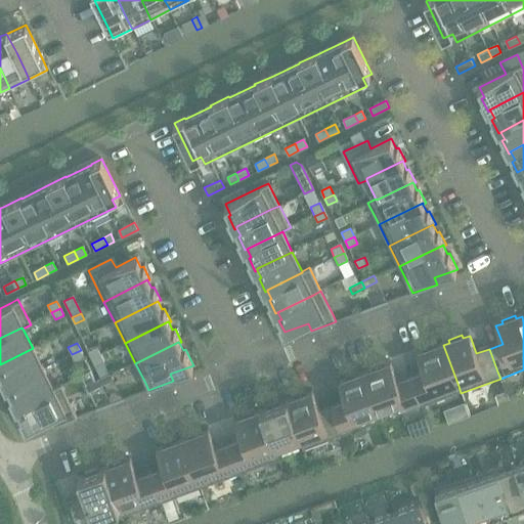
[(424,373),(410,378),(420,400),(422,407),(461,393),(459,386),(443,345),(437,347),(436,345),(423,350),(424,352),(417,354),(424,373)]
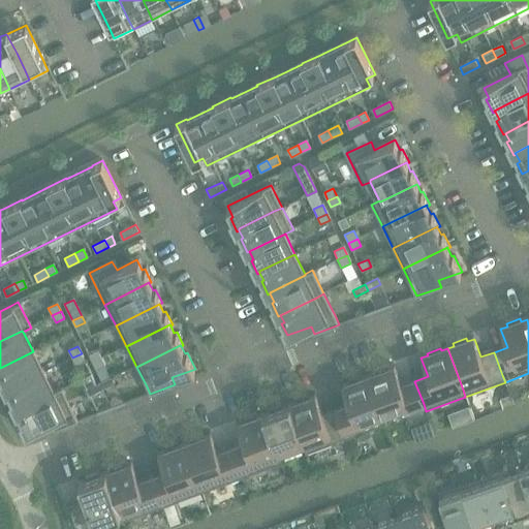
[(101,358),(98,349),(89,354),(93,362),(101,358)]
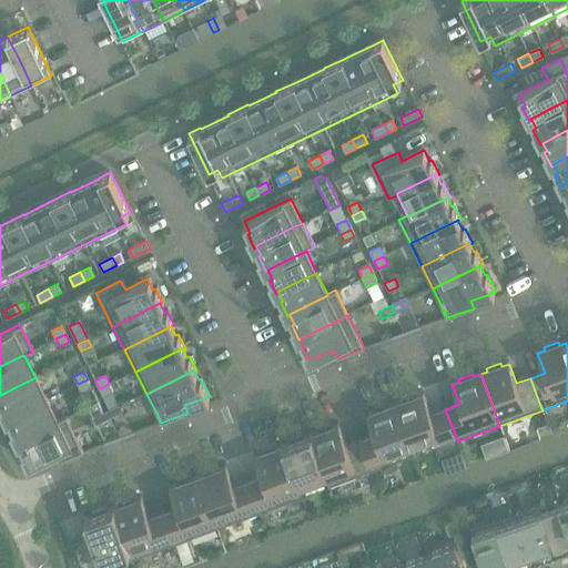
[(0,408),(6,421),(8,419),(47,399),(36,377),(0,395),(0,403),(0,404),(0,408)]
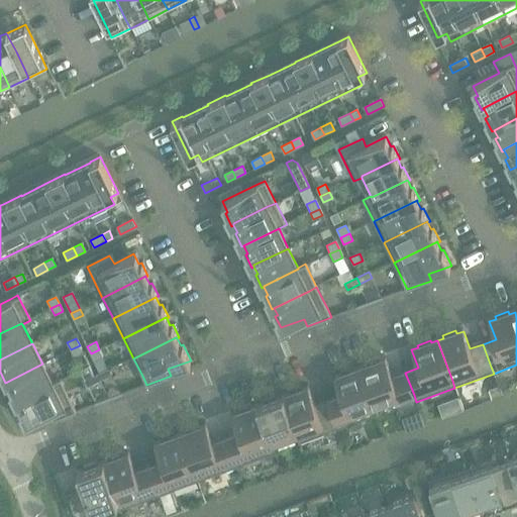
[(83,352),(80,345),(71,349),(74,356),(83,352)]
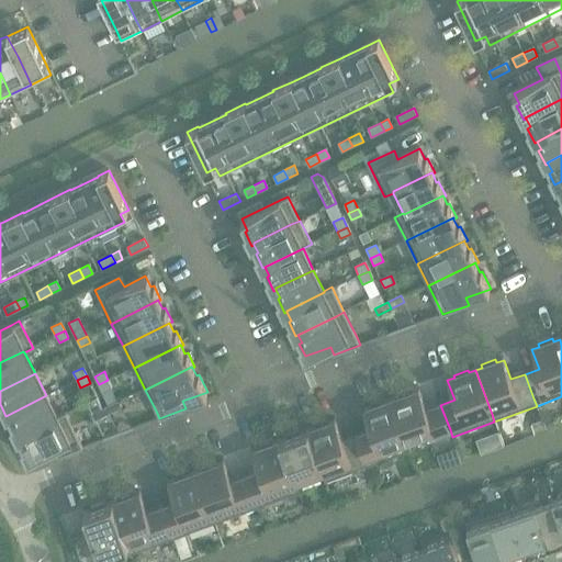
[(108,380),(99,384),(102,392),(112,388),(108,380)]
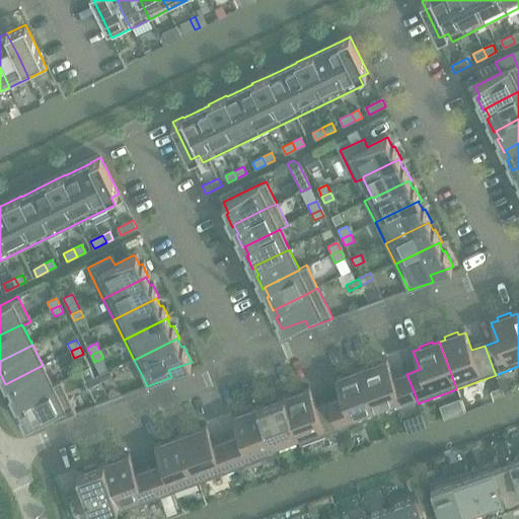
[(403,409),(418,403),(416,396),(406,374),(394,379),(387,361),(380,363),(380,361),(366,366),(367,368),(361,370),(376,411),(377,411),(401,401),(403,409)]
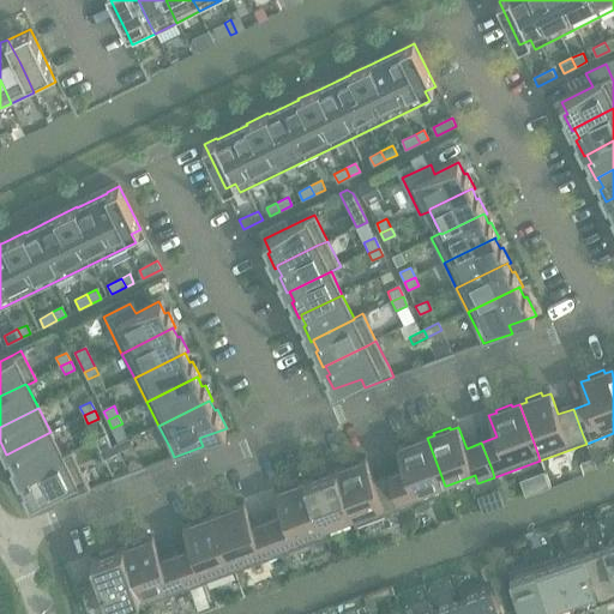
[(19,479),(20,477),(62,457),(62,455),(50,432),(8,453),(13,462),(11,463),(19,479)]
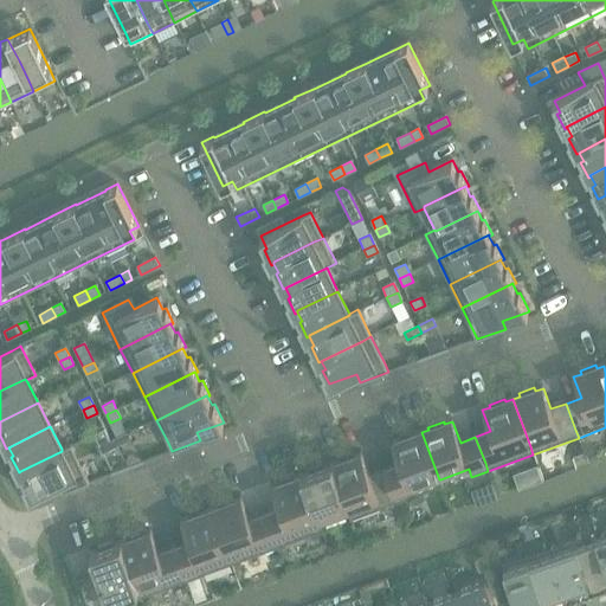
[(114,438),(110,439),(104,429),(92,434),(98,446),(100,445),(103,452),(117,445),(114,438)]
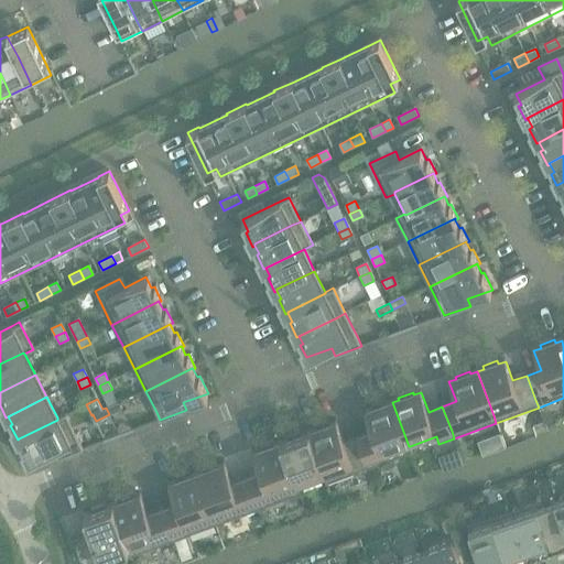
[(122,408),(119,401),(106,408),(109,414),(122,408)]
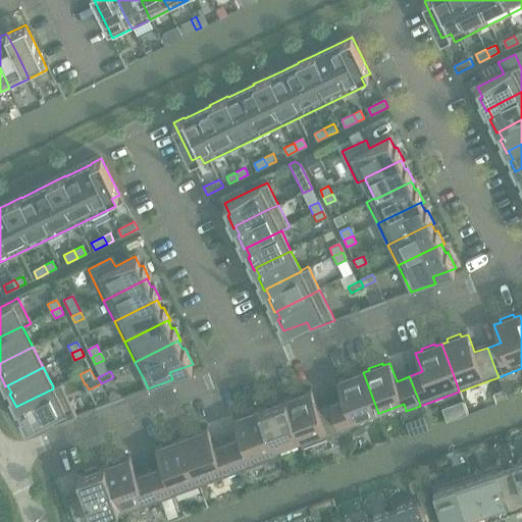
[(382,420),(379,413),(378,413),(363,372),(358,374),(357,372),(344,377),(345,379),(337,382),(344,401),(331,405),(340,427),(343,434),(382,420)]
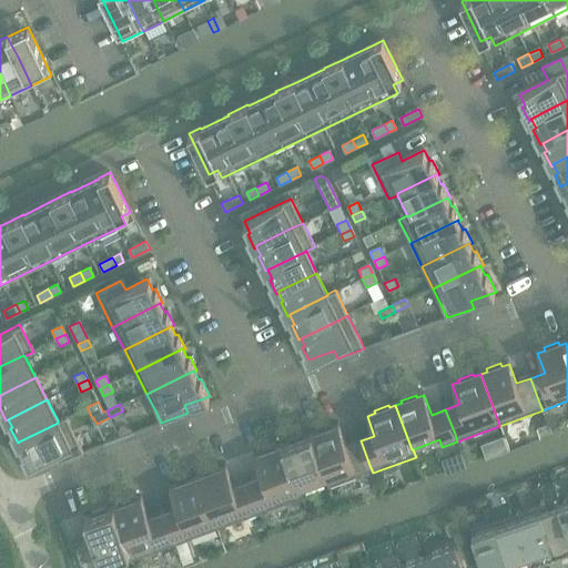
[(66,416),(58,421),(58,423),(19,442),(23,449),(21,450),(28,464),(54,454),(57,460),(83,452),(66,416)]
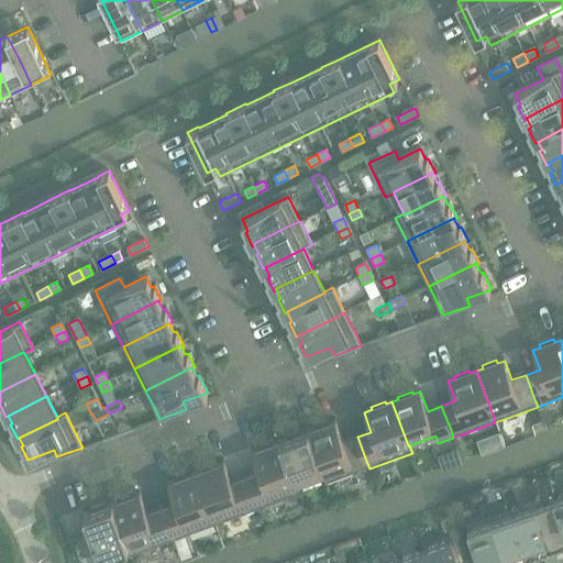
[(327,485),(370,468),(366,461),(357,437),(343,442),(337,422),(329,424),(328,422),(313,428),(315,430),(308,432),(324,477),(323,477),(327,485)]
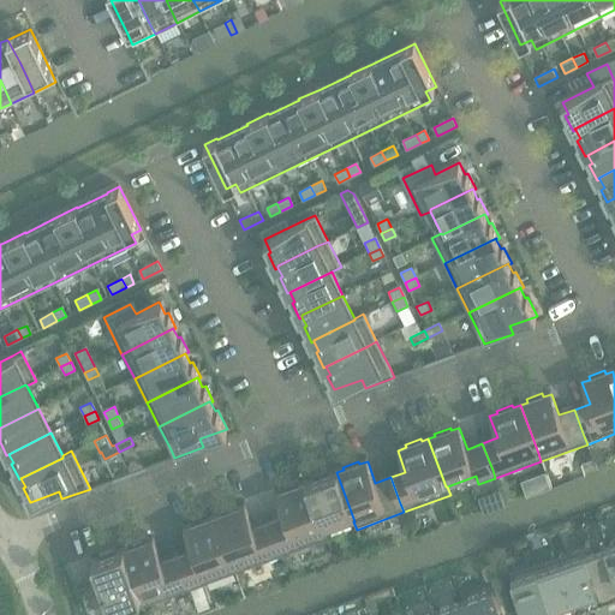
[(326,531),(353,521),(354,521),(336,472),(329,476),(328,472),(312,478),(314,482),(306,484),(324,532),(326,531)]
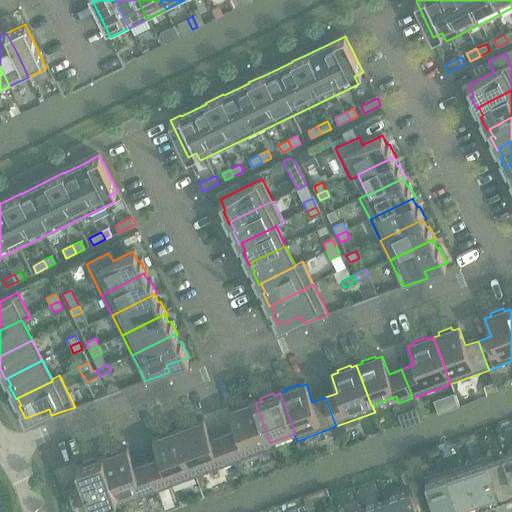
[(274,449),(271,442),(270,443),(255,403),(249,405),(248,402),(235,407),(236,410),(230,412),(236,430),(223,435),(232,457),(234,464),(274,449)]
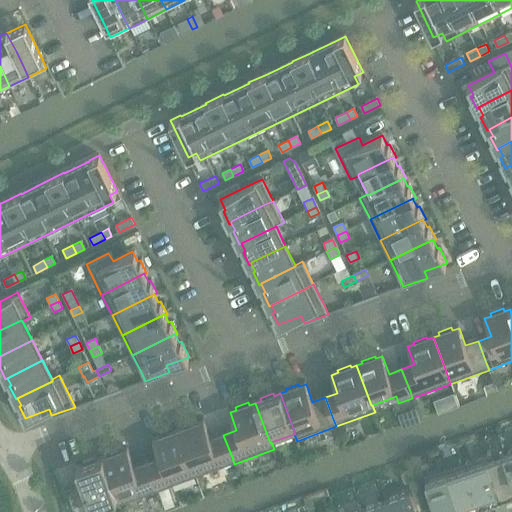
[(184,429),(179,431),(194,471),(196,478),(234,464),(232,457),(223,435),(211,439),(204,422),(198,424),(197,422),(184,426),(184,429)]
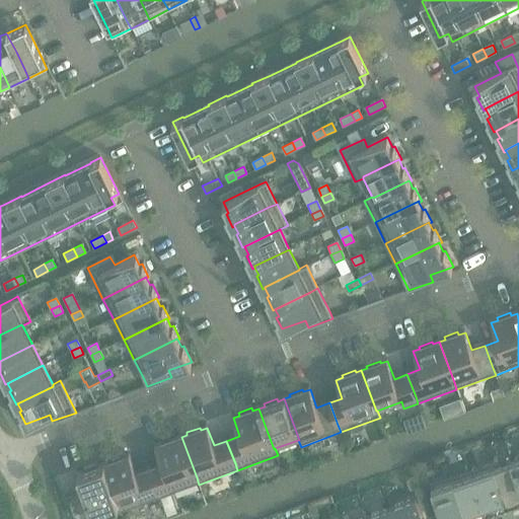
[(162,464),(149,469),(157,492),(160,499),(199,485),(197,477),(181,437),(175,439),(174,437),(161,442),(162,444),(155,447),(162,464)]
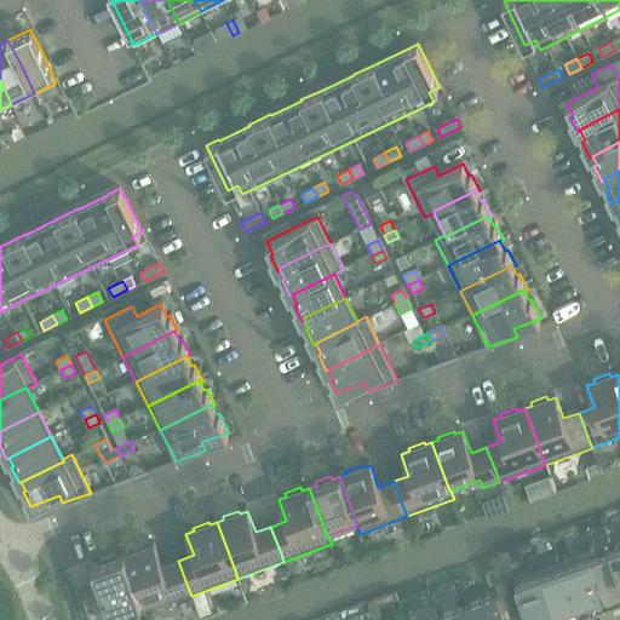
[(144,614),(191,596),(188,587),(178,561),(162,567),(155,545),(147,547),(145,545),(130,551),(131,554),(124,556),(142,604),(141,606),(144,614)]
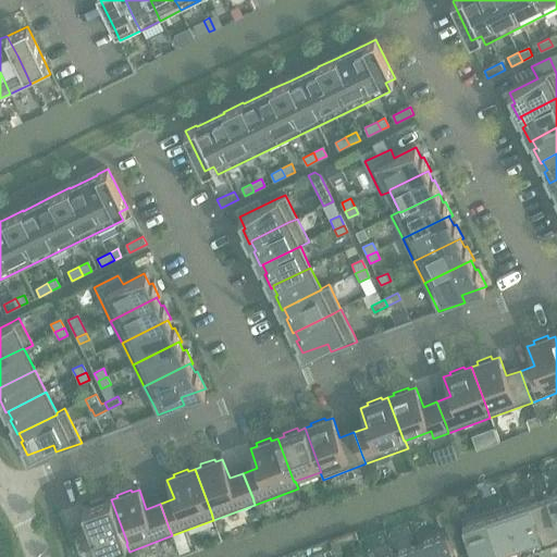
[(548,542),(556,539),(556,518),(549,495),(529,503),(528,503),(542,544),(548,542)]
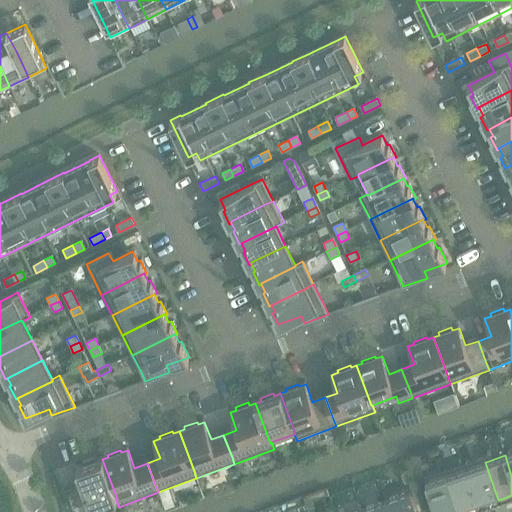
[(506,506),(504,498),(498,500),(485,462),(484,457),(465,464),(479,506),(493,502),(496,509),(506,506)]
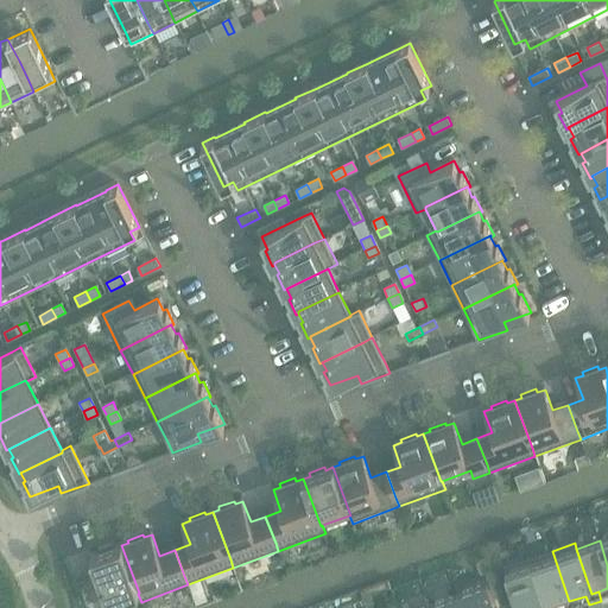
[(97,607),(108,605),(138,594),(139,593),(121,545),(114,548),(113,545),(97,551),(99,553),(90,557),(99,578),(83,584),(84,589),(82,590),(88,606),(90,605),(92,607),(97,607)]
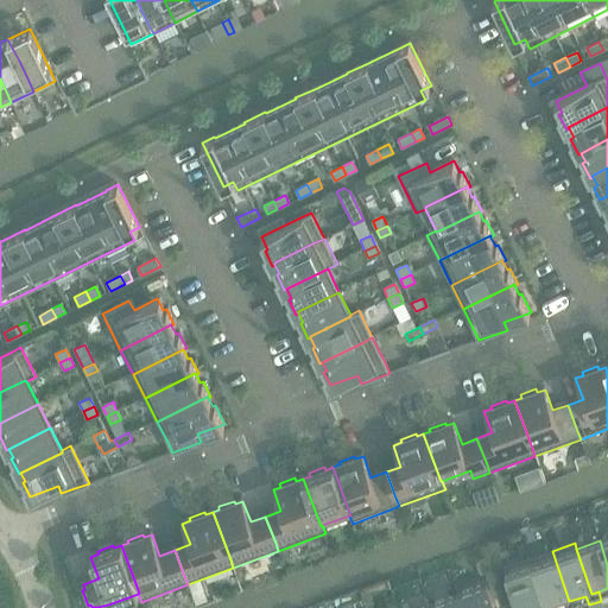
[(545,607),(550,607),(552,607),(569,601),(552,551),(530,558),(529,559),(545,607)]
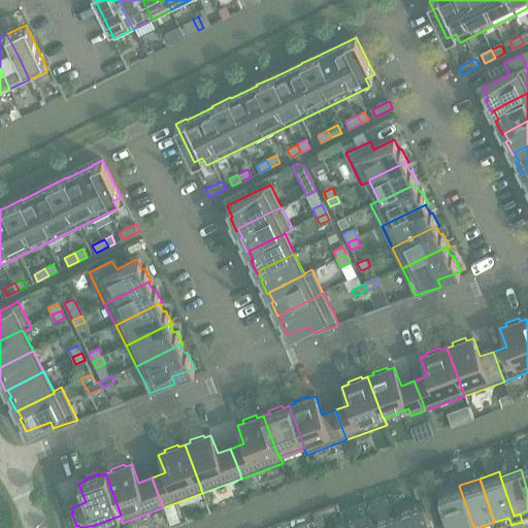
[(413,488),(417,498),(427,494),(424,484),(413,488)]
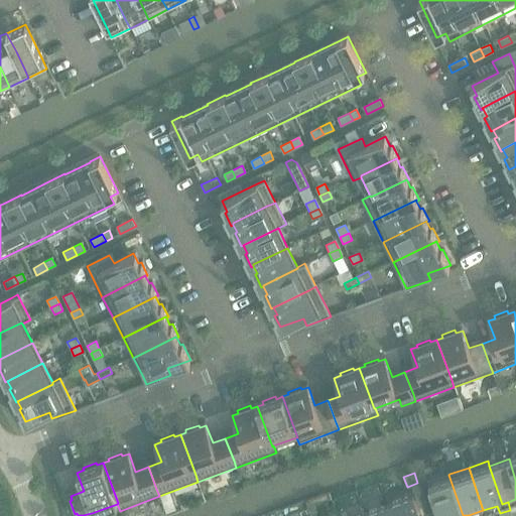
[(469,515),(467,515),(463,515),(448,475),(448,474),(429,480),(431,485),(428,486),(437,514),(439,513),(439,515),(469,515)]
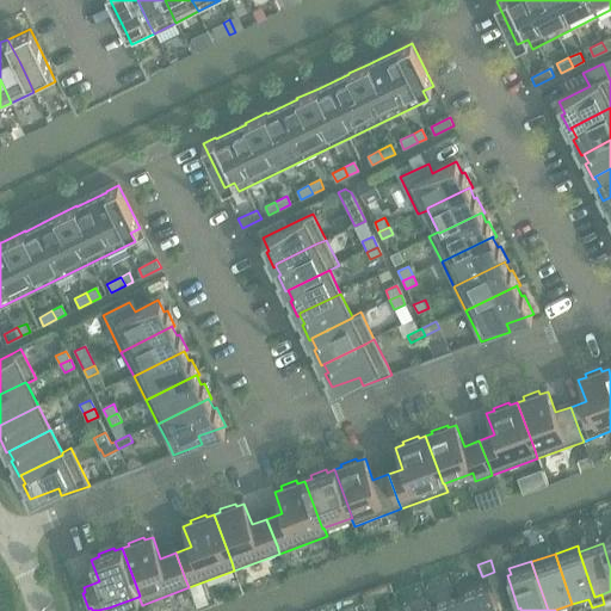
[(464,610),(499,610),(489,586),(460,598),(464,610)]
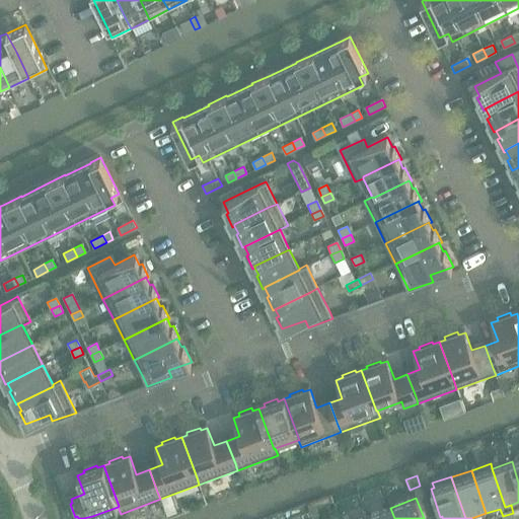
[(367,518),(394,518),(390,508),(367,517),(367,518)]
